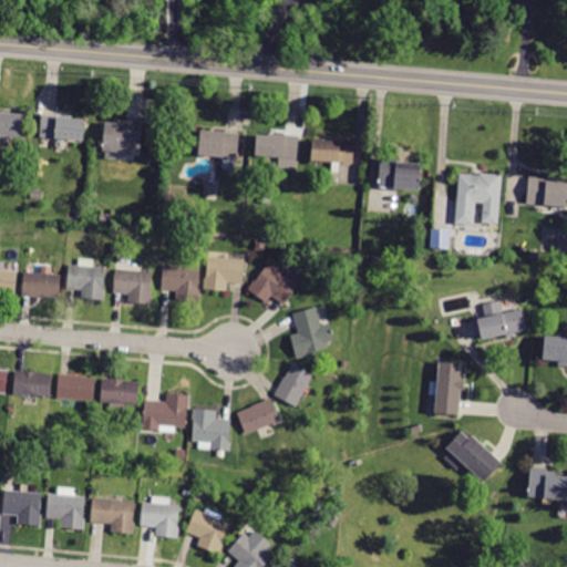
[(0,113),(27,115),(26,138),(0,136),(0,113)]
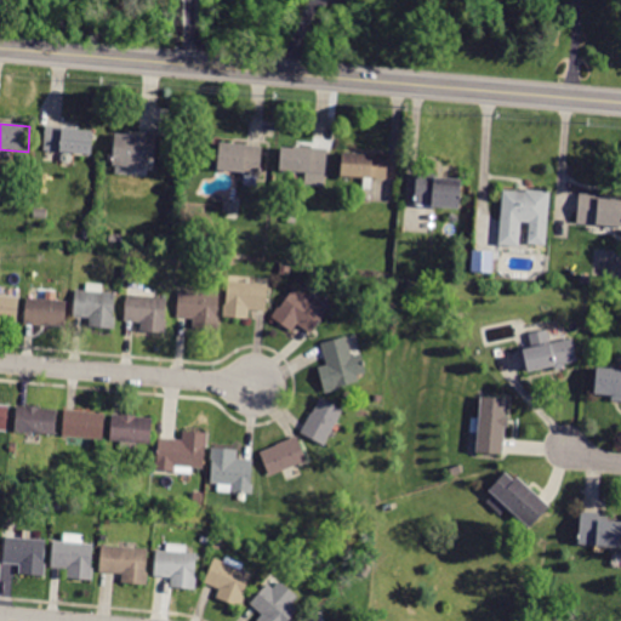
[(62,126),(95,129),(92,155),(44,151),(46,125),(62,126)]
